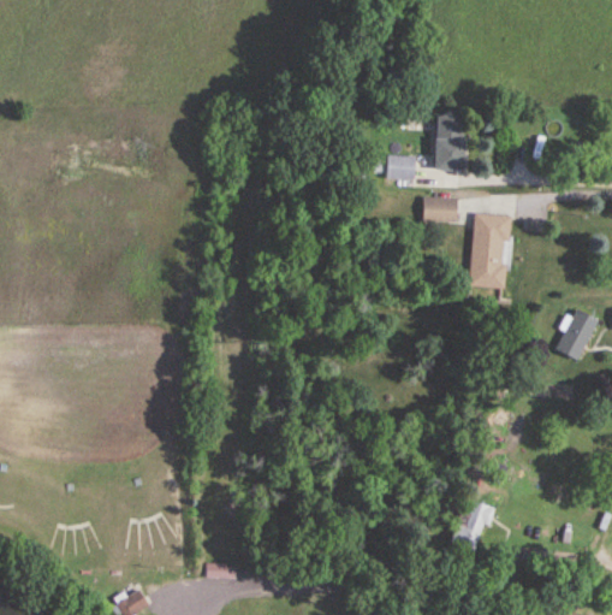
[(465,114),(437,114),(437,170),(465,170),(465,114)]
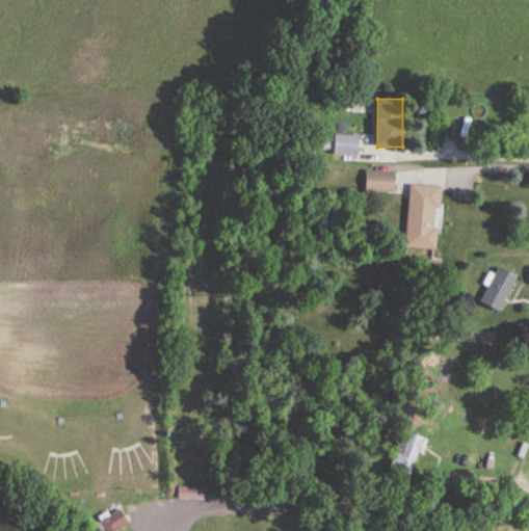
[(334,155),(360,155),(360,134),(335,134),(335,139),(325,139),(325,148),(334,148),(334,155)]
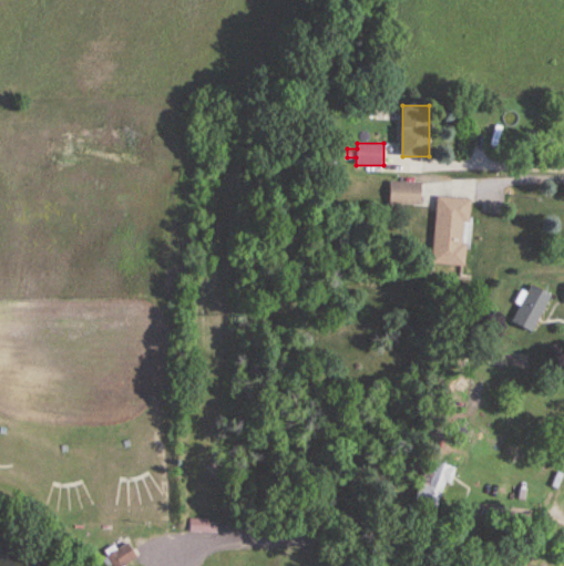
[(390,205),(422,205),(422,182),(390,182),(390,205)]
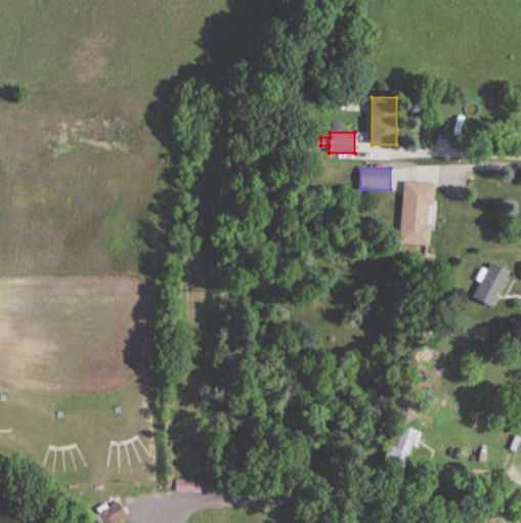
[(400,244),(430,246),(434,183),(404,181),(400,244)]
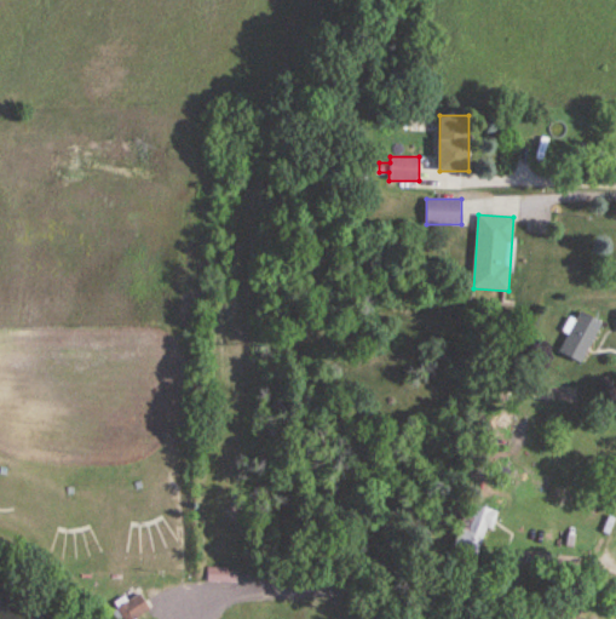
[(560,351),(583,364),(604,322),(581,310),(560,351)]
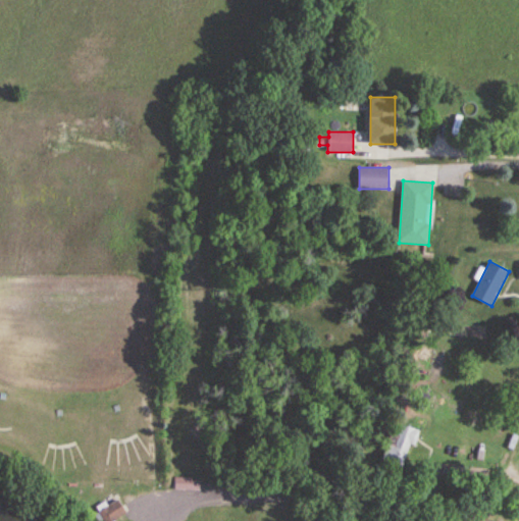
[(419,430),(397,422),(383,460),(407,468),(419,430)]
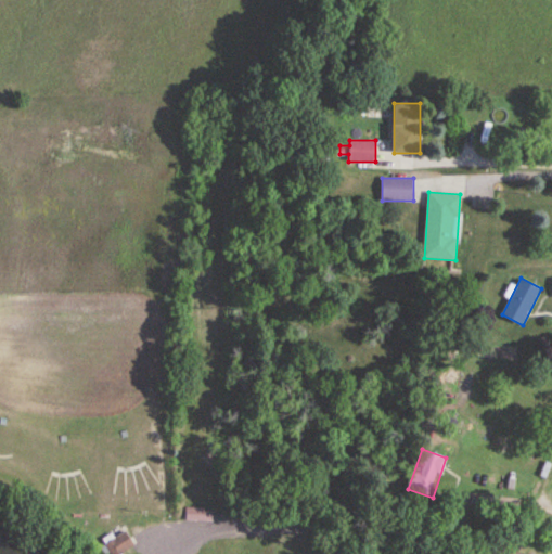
[(190,519),(218,519),(218,507),(190,507),(190,519)]
